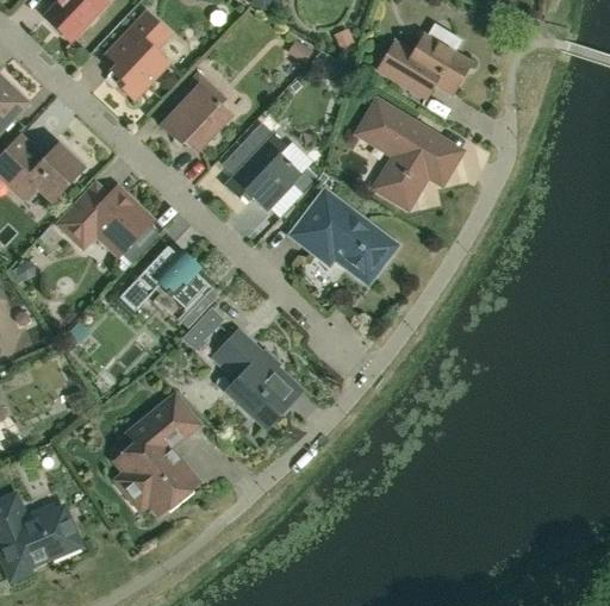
[(58,0),(44,16),(69,38),(106,0),(58,0)]
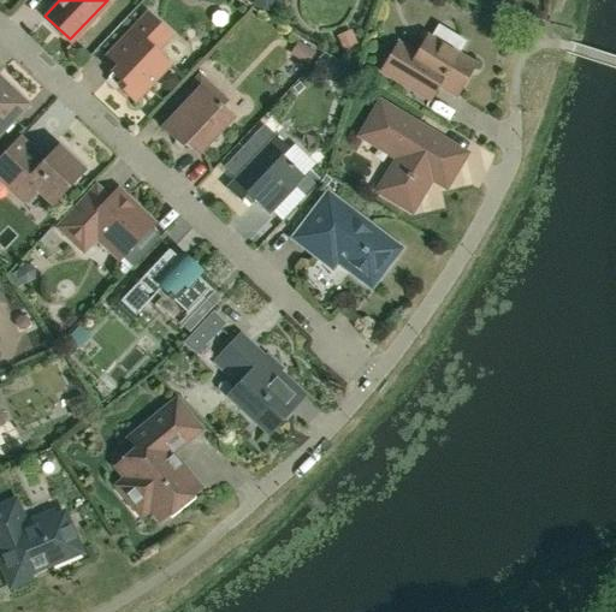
[(106,54),(117,65),(108,75),(135,100),(170,63),(155,49),(171,33),(147,11),(106,54)]
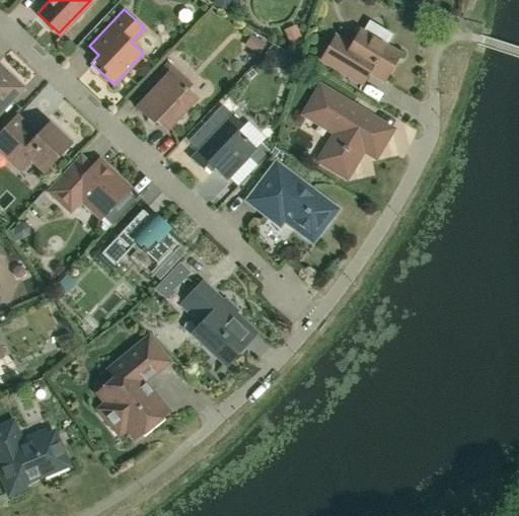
[(369,19),(363,30),(360,29),(351,45),(336,35),(322,57),(362,81),(369,69),(383,77),(398,53),(385,45),(392,33),(369,19)]
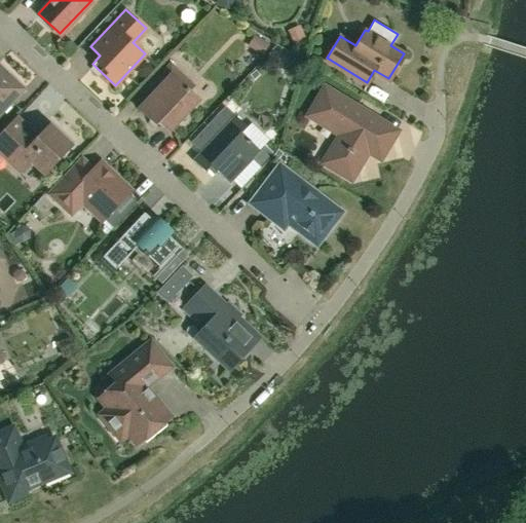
[(292,38),(295,45),(307,40),(304,33),(292,38)]
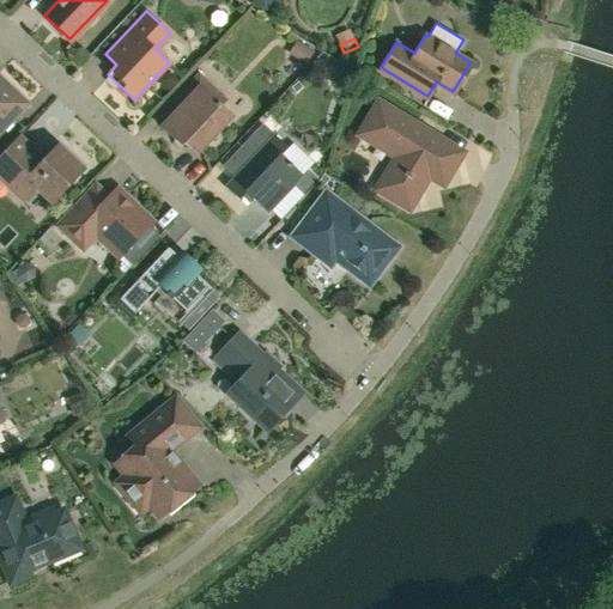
[(297,53),(314,62),(321,50),(305,41),(297,53)]
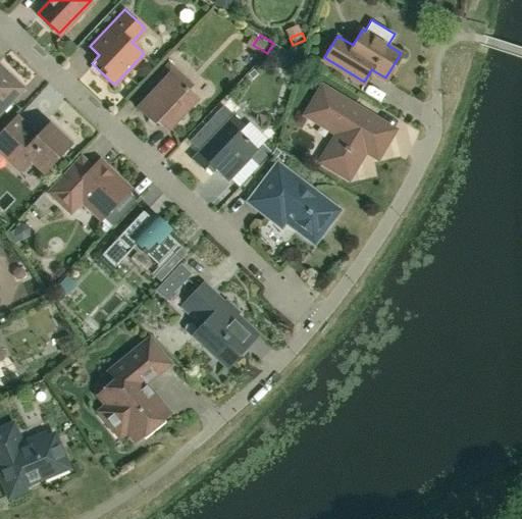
[(146,85),(151,91),(137,106),(155,122),(158,119),(168,128),(198,98),(188,89),(193,83),(169,60),(146,85)]
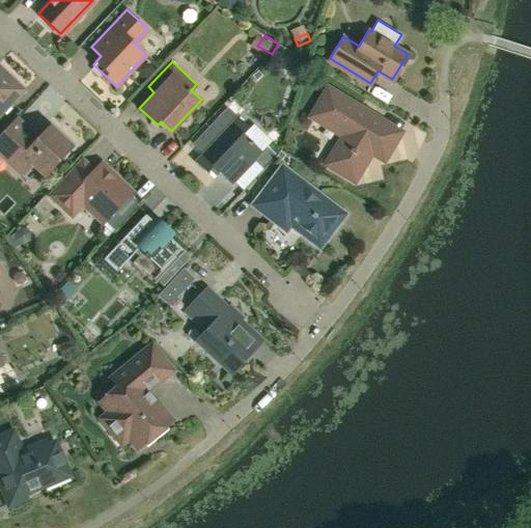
[(0,113),(24,88),(0,64),(0,113)]
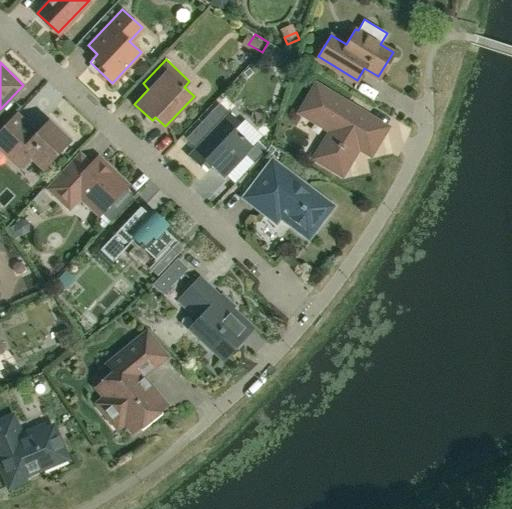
[(362,90),(379,99),(383,91),(367,82),(362,90)]
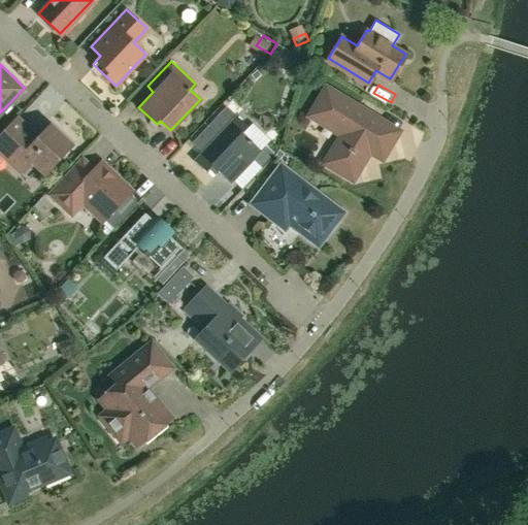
[(325,86),(308,113),(328,126),(333,118),(345,126),(324,161),(353,178),(369,151),(382,158),(392,140),(376,131),(383,120),(325,86)]
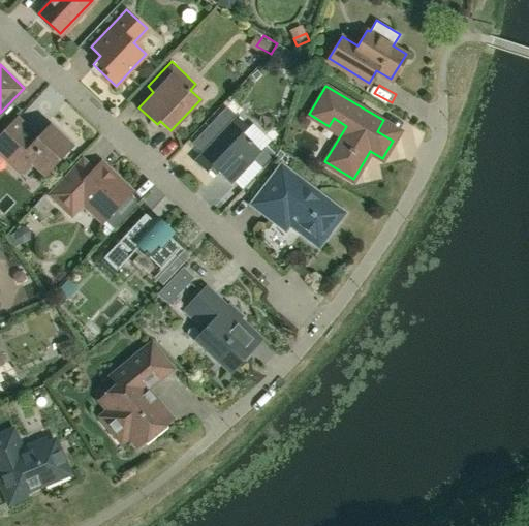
[(194,160),(206,171),(212,164),(230,182),(260,150),(243,132),(248,126),(226,104),(207,126),(217,135),(194,160)]
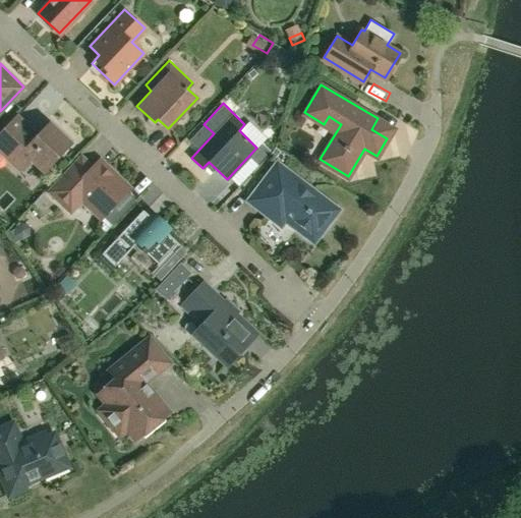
[(16,114),(0,130),(0,151),(19,169),(30,159),(30,160),(31,159),(44,171),(70,142),(49,122),(38,134),(16,114)]
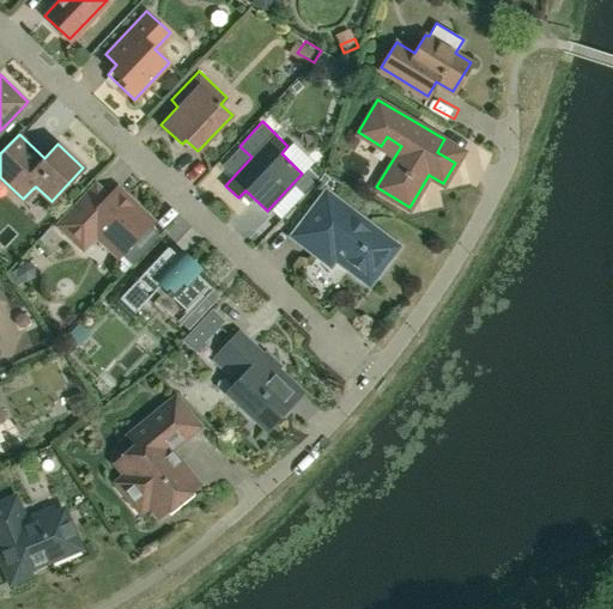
[(56,224),(83,249),(96,235),(119,256),(153,219),(117,186),(109,194),(96,182),(56,224)]
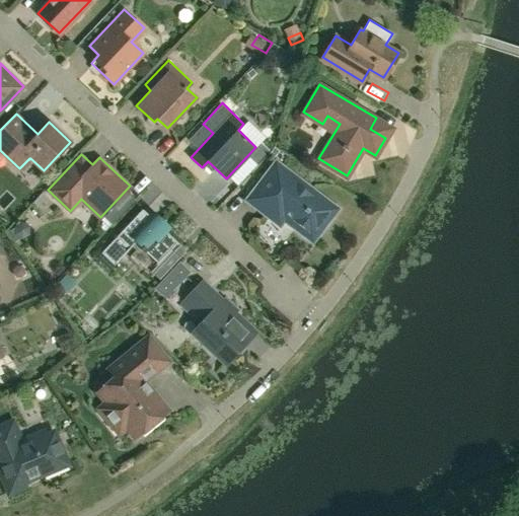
[(281,227),(287,220),(304,233),(310,226),(313,228),(321,227),(334,212),(332,204),(276,161),(245,201),(281,227)]
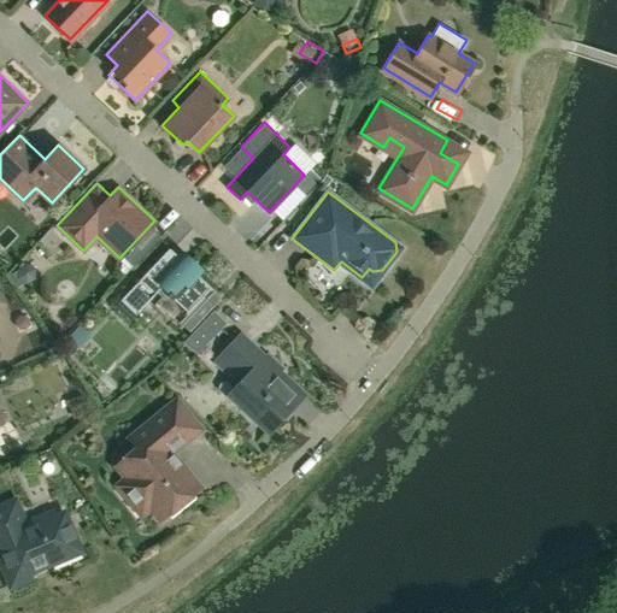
[(121,299),(136,313),(162,287),(169,294),(168,295),(172,299),(174,298),(186,311),(184,312),(186,313),(210,288),(211,289),(212,288),(169,247),(121,299)]
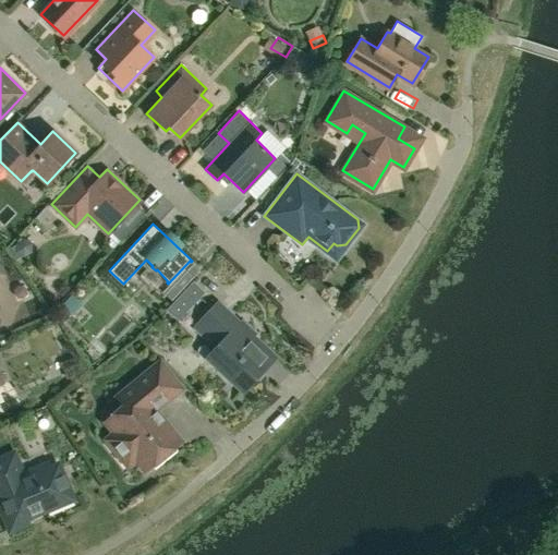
[(218,303),(197,326),(209,337),(214,332),(223,341),(214,351),(211,350),(205,358),(215,366),(216,364),(242,387),(232,398),(233,399),(253,378),(255,381),(266,368),(264,365),(274,356),(253,337),(256,334),(239,318),(237,321),(218,303)]
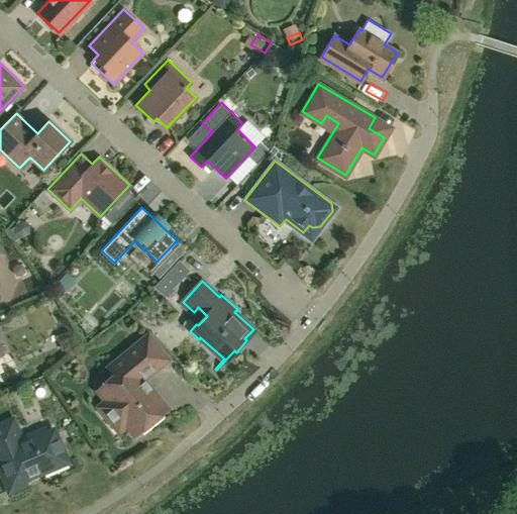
[(105,306),(94,313),(101,323),(112,315),(105,306)]
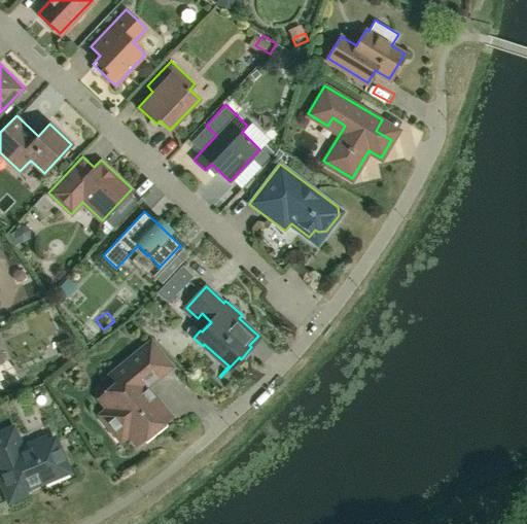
[(70,358),(83,351),(75,336),(62,343),(70,358)]
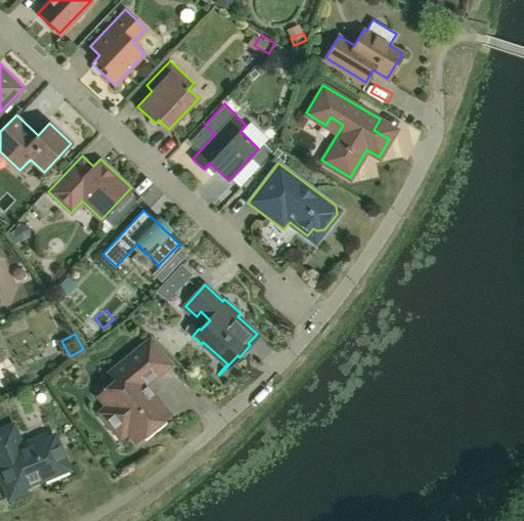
[(116,380),(98,394),(107,406),(97,415),(113,435),(115,436),(125,428),(136,441),(170,414),(145,383),(170,363),(149,338),(110,372),(116,380)]
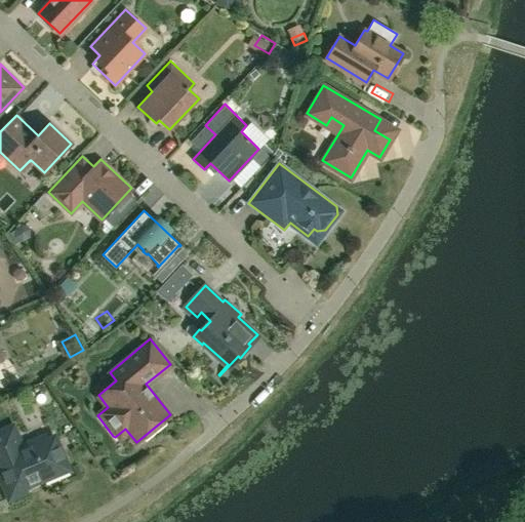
[(9,497),(27,490),(26,486),(44,478),(42,474),(66,465),(54,436),(30,446),(28,443),(21,446),(12,426),(0,430),(0,468),(5,481),(3,482),(9,497)]
